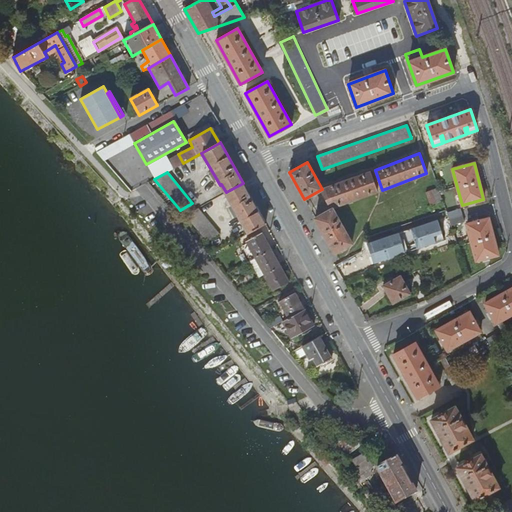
[(322,189),(320,190),(331,208),(315,218),(334,252),(351,242),(332,208),(368,195),(361,175),(322,189)]
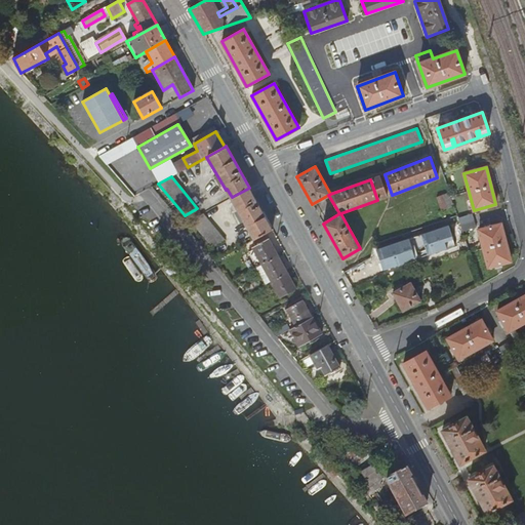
[(235,207),(253,240),(272,229),(249,188),(232,197),(237,205),(235,207)]
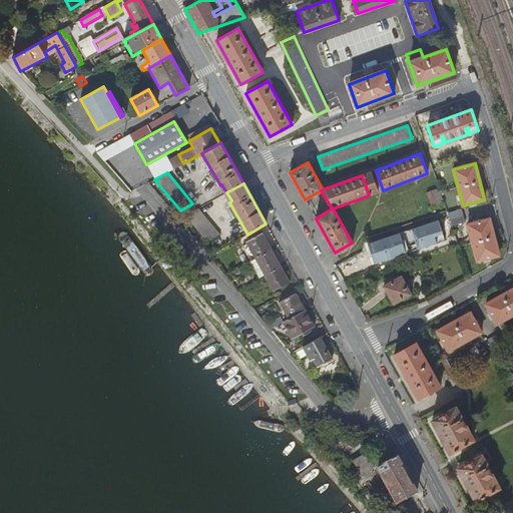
[(444,205),(438,188),(426,192),(432,209),(444,205)]
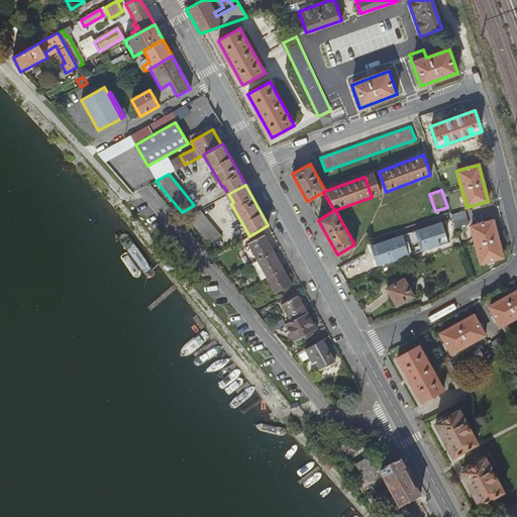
[(199,210),(186,218),(208,244),(220,236),(199,210)]
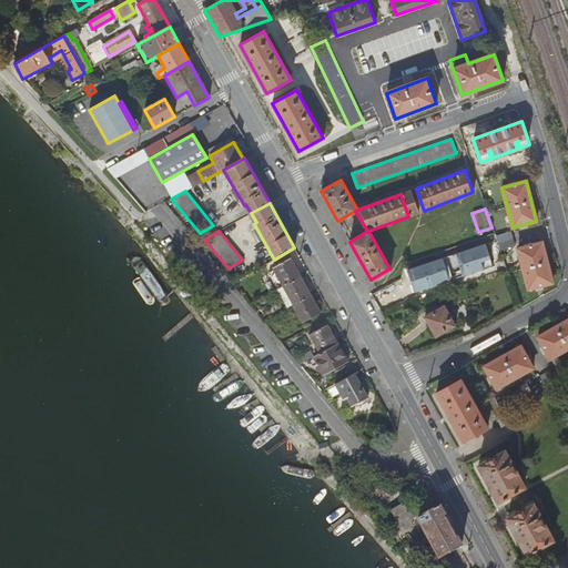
[(513,232),(495,236),(500,251),(516,246),(513,232)]
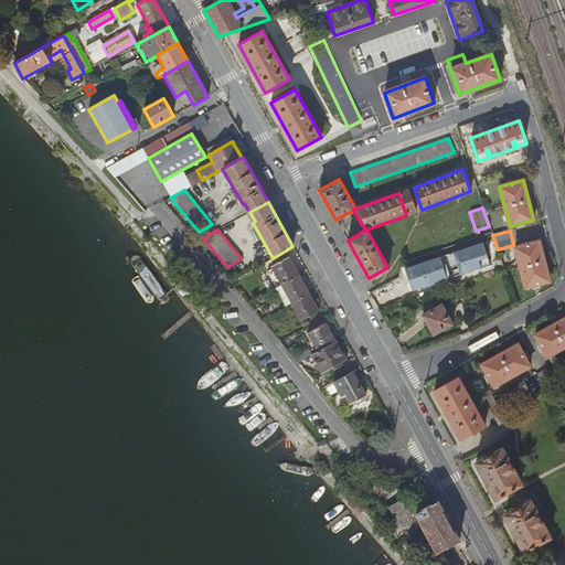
[(412,290),(490,264),(482,241),(404,268),(412,290)]
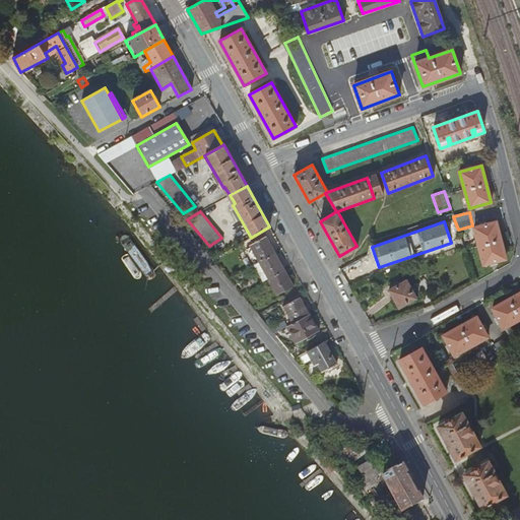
[(506,258),(496,222),(473,228),(483,264),(506,258)]
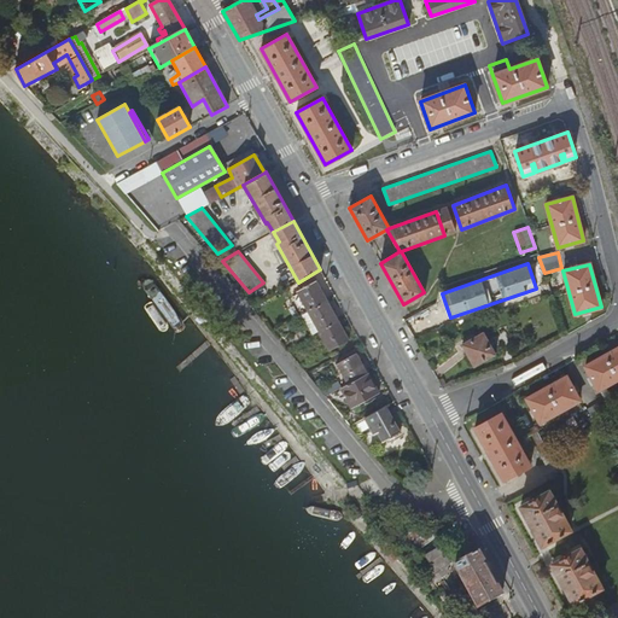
[(296,291),(307,312),(327,301),(313,275),(299,283),(302,287),(296,291)]
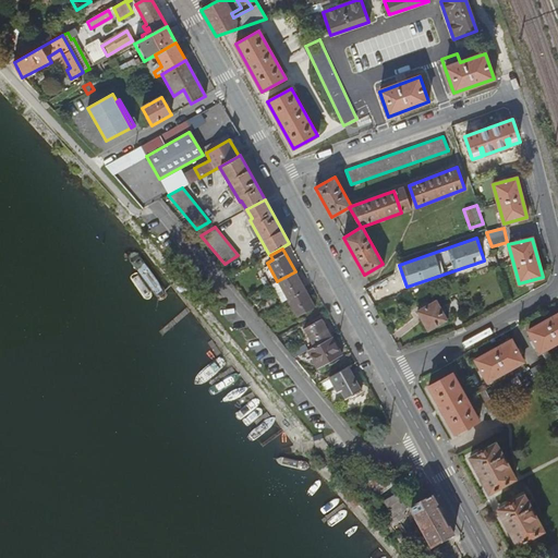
[(262,267),(271,284),(277,281),(267,263),(262,267)]
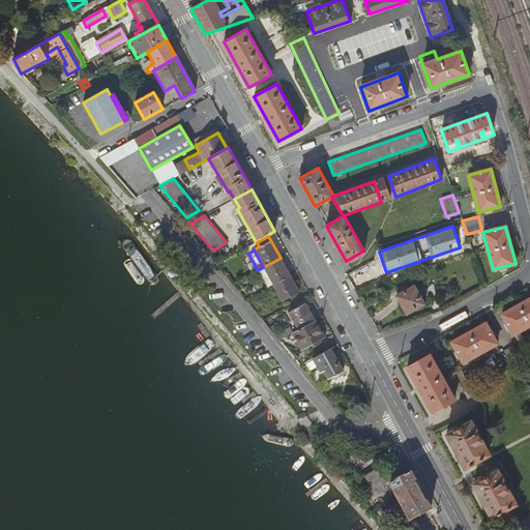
[(281,258),(263,267),(272,285),(290,274),(281,258)]
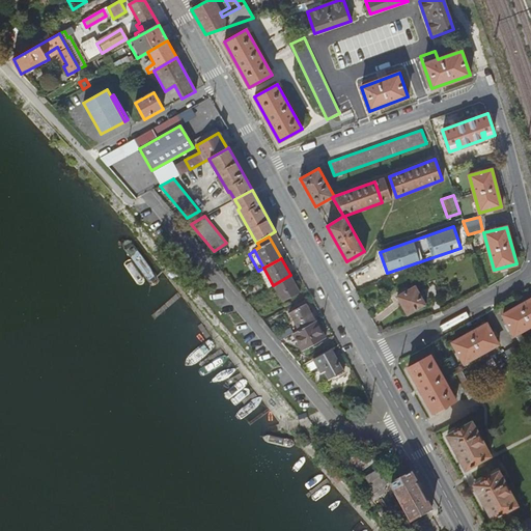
[(263,268),(258,271),(268,287),(273,285),(263,268)]
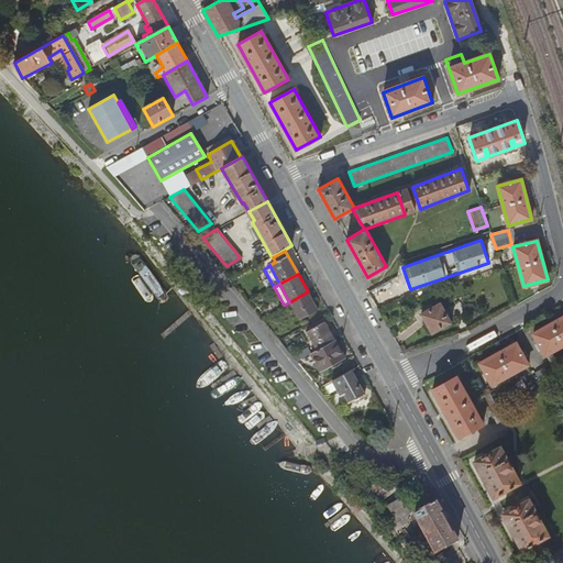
[(308,291),(289,302),(299,319),(318,309),(308,291)]
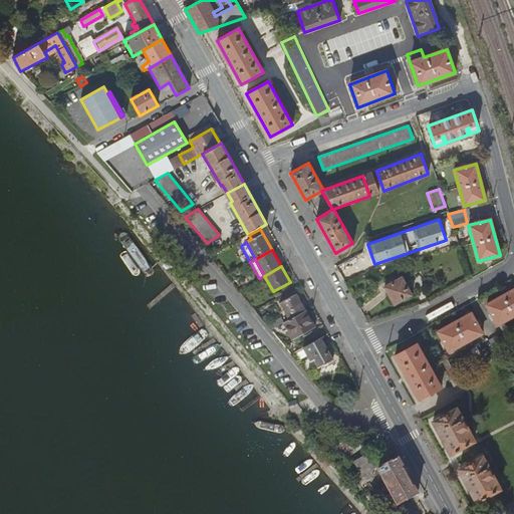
[(394,304),(412,294),(402,276),(383,286),(394,304)]
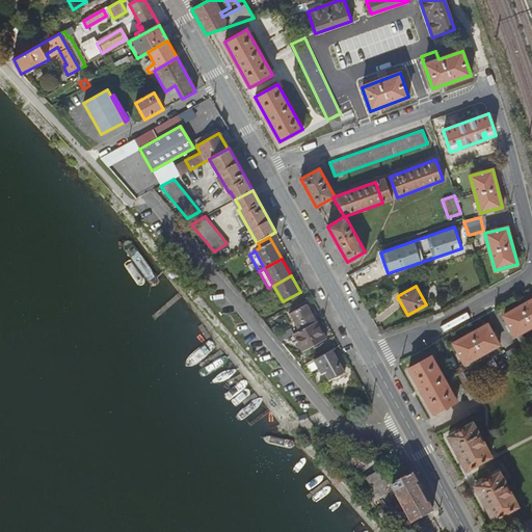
[(514,337),(531,325),(531,299),(503,316),(514,337)]
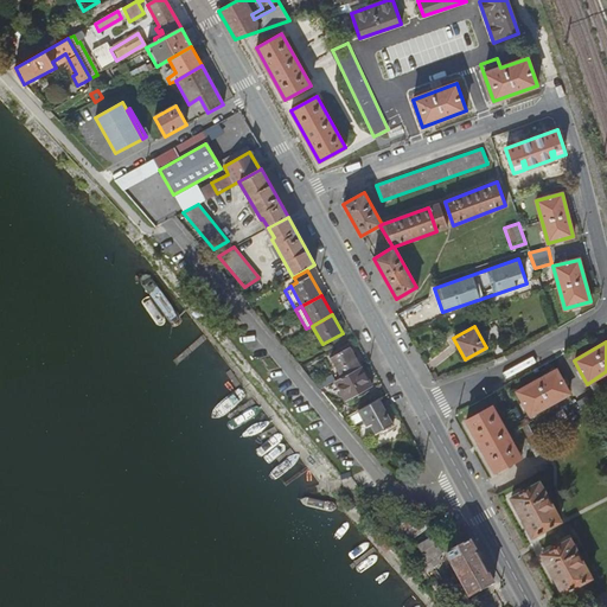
[(340,377),(360,366),(350,346),(331,358),(340,377)]
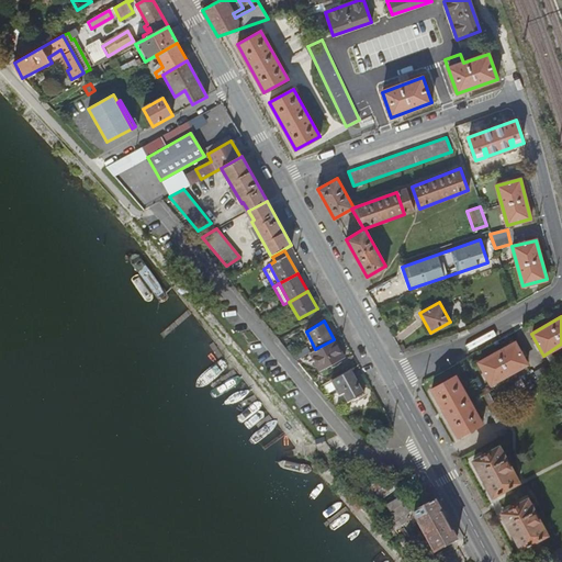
[(344,357),(334,339),(315,349),(311,352),(321,370),(344,357)]
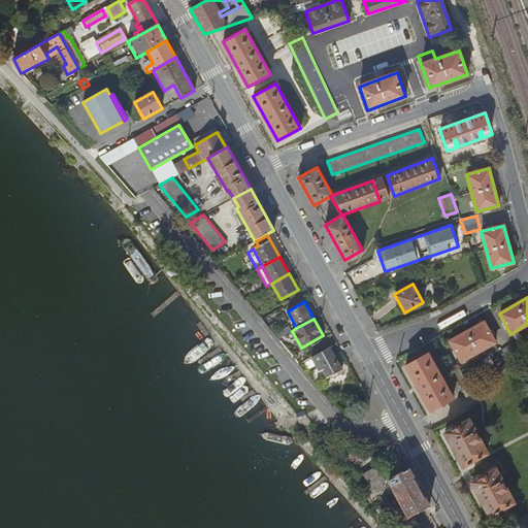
[(494,342),(483,322),(450,341),(461,361),(494,342)]
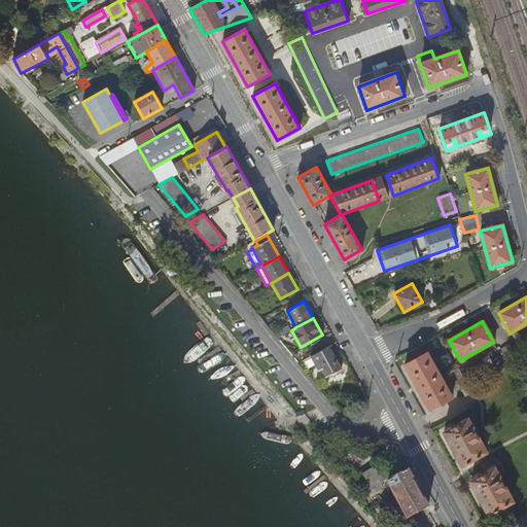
[(519,352),(513,342),(500,349),(506,360),(519,352)]
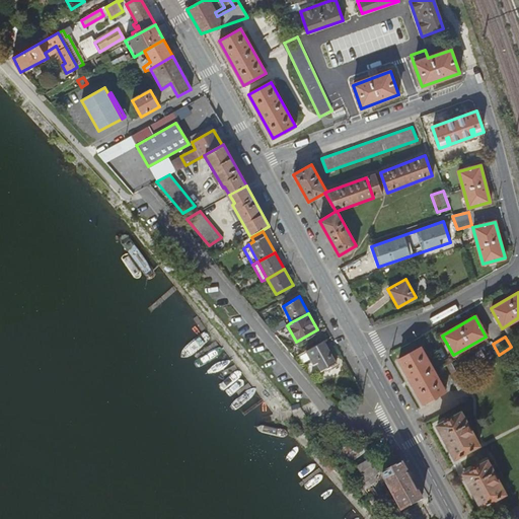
[(336,362),(323,341),(306,351),(311,361),(314,359),(321,371),(336,362)]
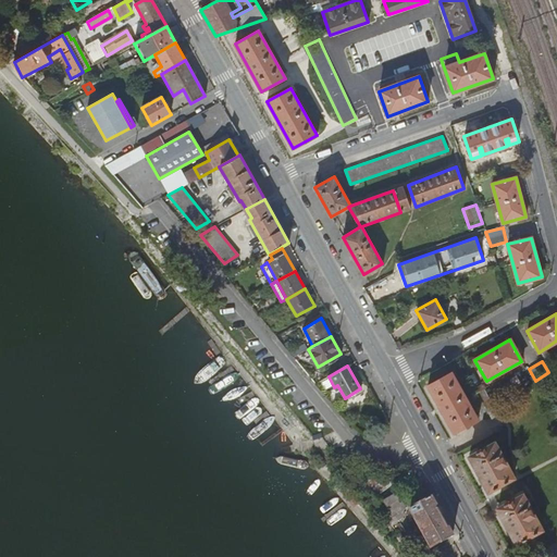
[(454,433),(478,419),(452,372),(428,385),(454,433)]
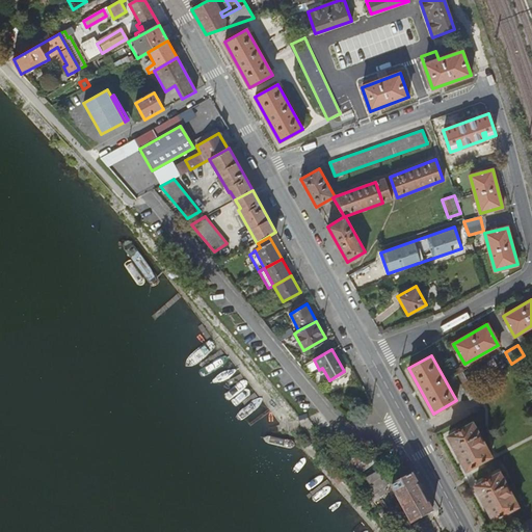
[(463,375),(456,379),(467,398),(474,395),(463,375)]
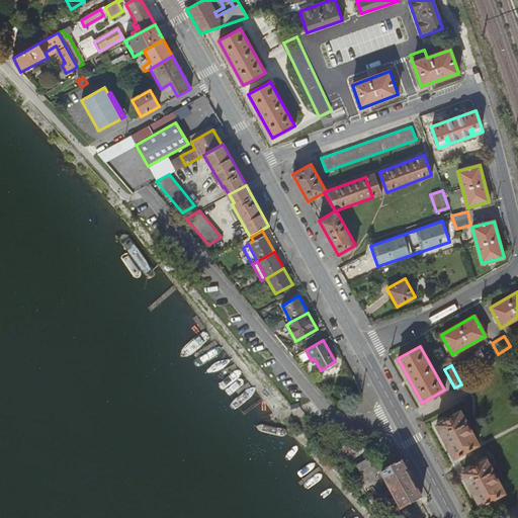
[(453,456),(477,443),(459,410),(435,423),(453,456)]
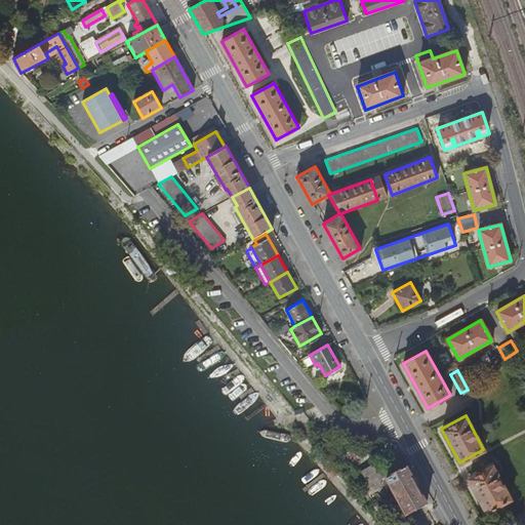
[(370,475),(378,471),(374,465),(361,472),(365,478),(370,475)]
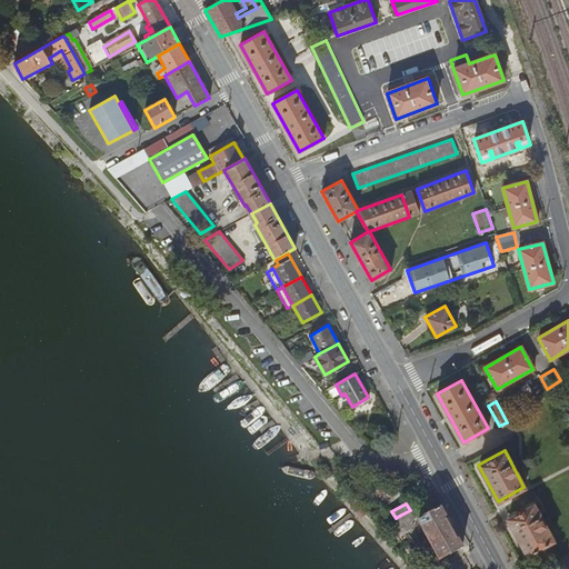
[(528,555),(553,540),(533,503),(508,518),(528,555)]
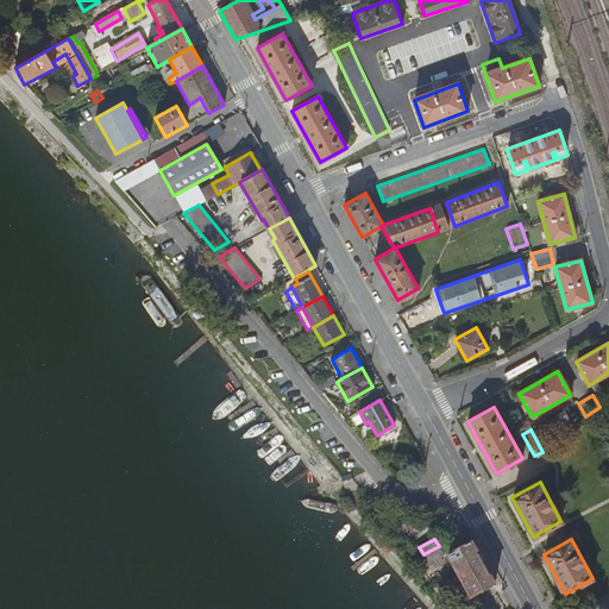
[(470,600),(494,586),(470,545),(463,550),(459,542),(444,552),(470,600)]
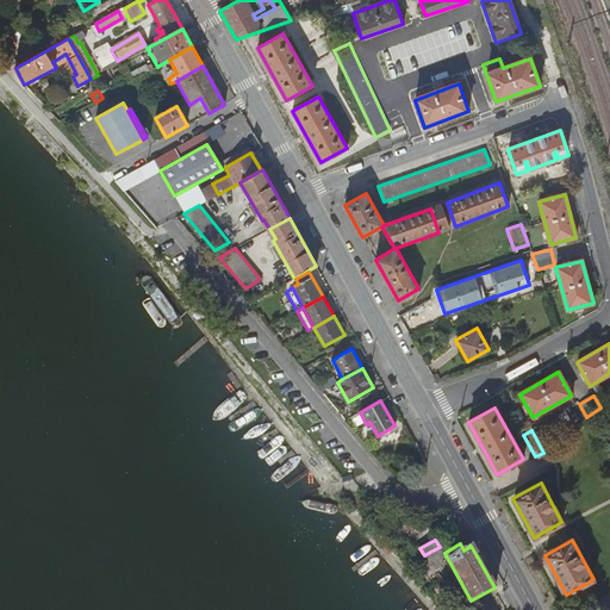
[(424,555),(417,560),(425,574),(439,567),(430,552),(424,555)]
